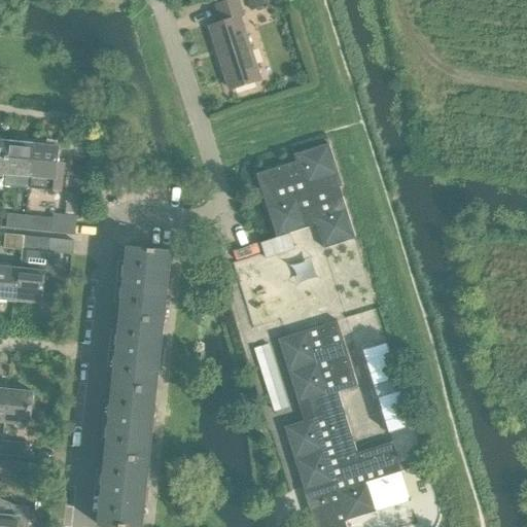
[(210,28),(225,77),(231,91),(260,81),(256,67),(241,19),(243,18),(237,0),(232,0),(216,5),(222,25),(210,28)]
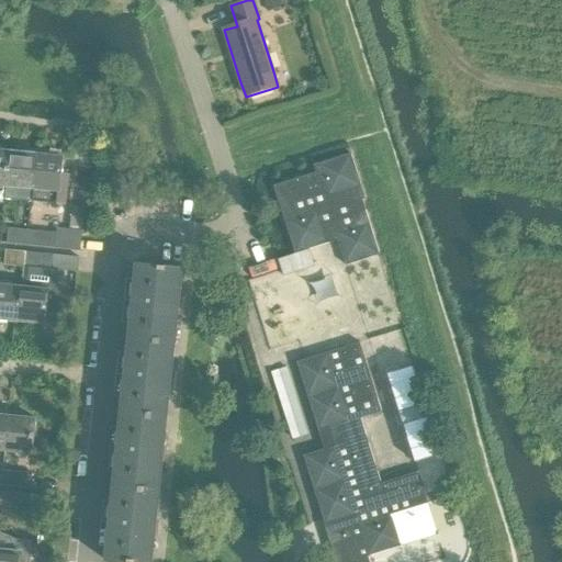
[(263,0),(268,11),(280,7),(278,0),(263,0)]
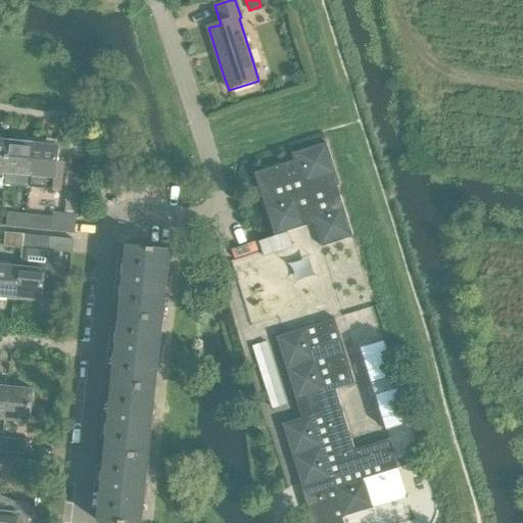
[(8,141),(4,174),(5,174),(4,185),(28,187),(33,139),(24,138),(22,143),(8,141)]
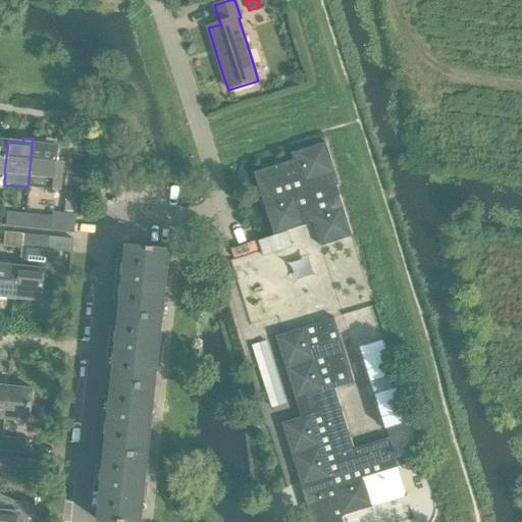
[(33,139),(28,187),(60,191),(63,162),(56,162),(57,147),(41,145),(42,140),(33,139)]
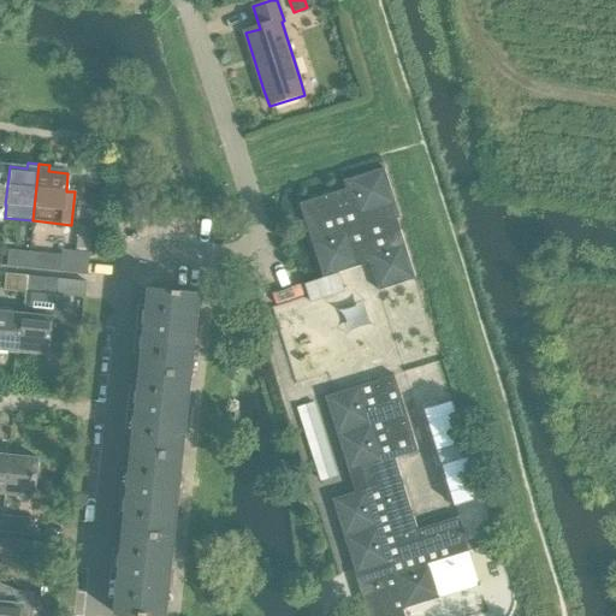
[(347,189),(301,205),(324,278),(361,266),(360,262),(369,259),(371,264),(379,291),(416,279),(397,220),(402,219),(385,169),(344,182),(347,189)]
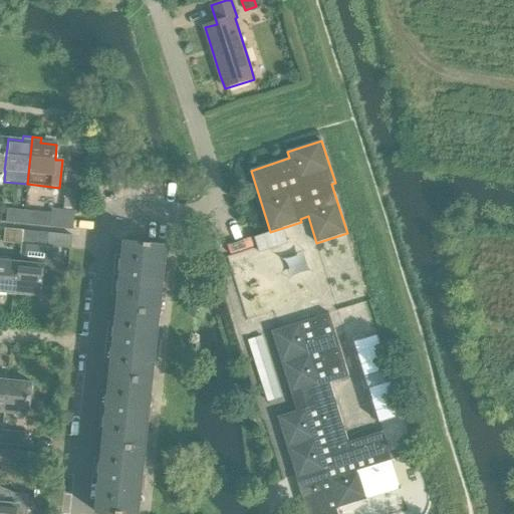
[(24,210),(8,209),(6,223),(23,224),(24,210)]
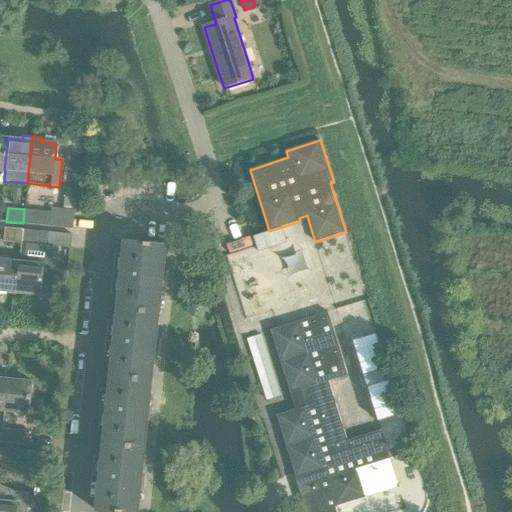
[(24,209),(23,223),(50,226),(71,229),(73,215),(73,211),(52,209),(51,212),(24,209)]
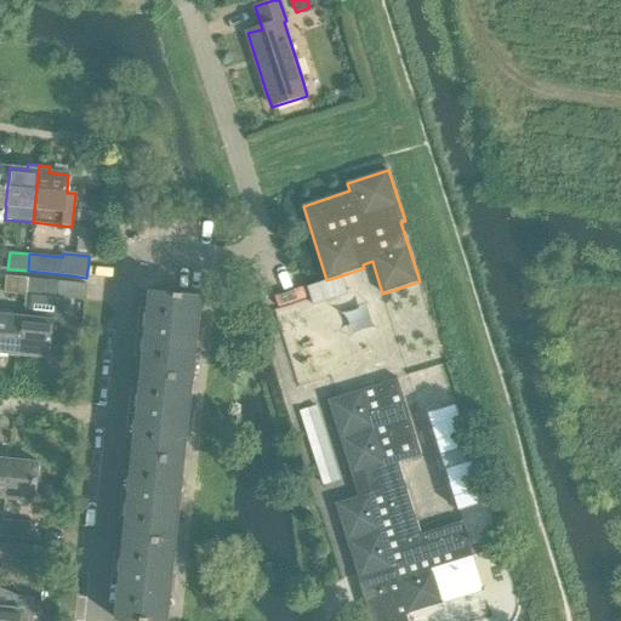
[(27,278),(7,277),(5,294),(26,295),(27,278)]
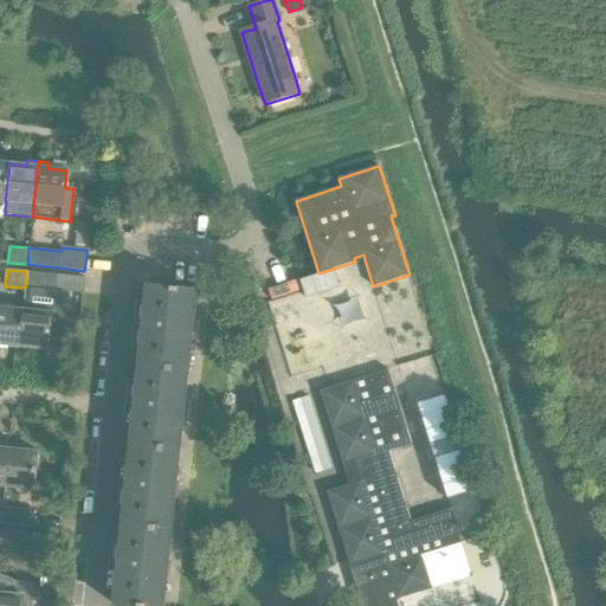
[(334,270),(300,281),(304,292),(305,298),(340,288),(334,270)]
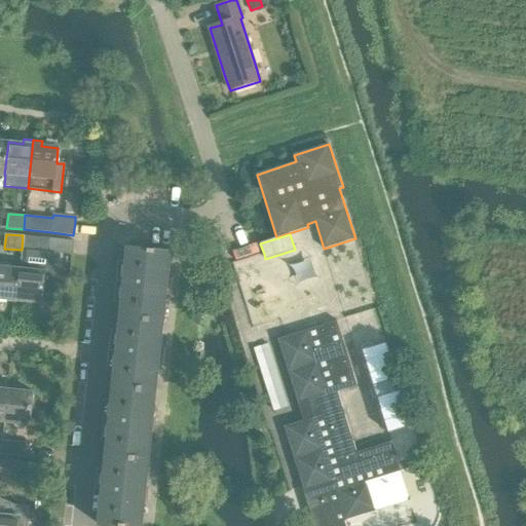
[(50,238),(23,235),(22,250),(49,253),(50,238)]
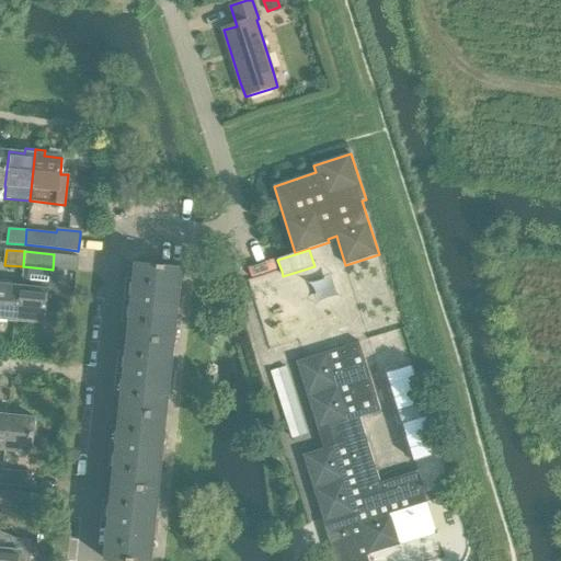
[(137,265),(129,339),(173,343),(181,270),(137,265)]
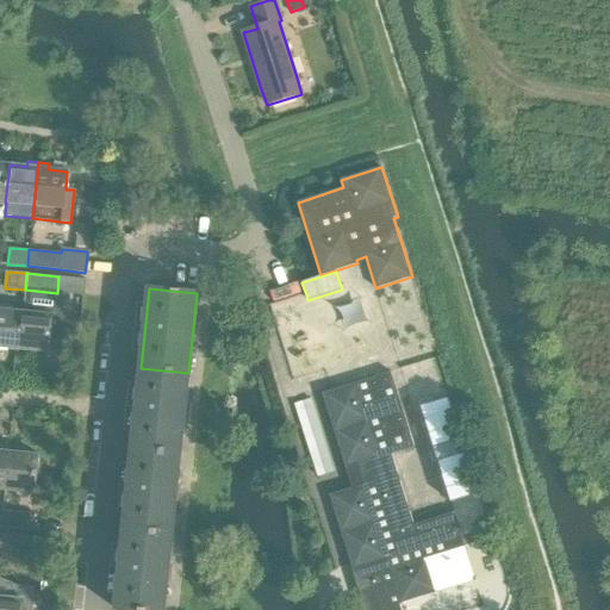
[(19,349),(48,352),(51,317),(62,318),(64,293),(26,290),(24,312),(23,312),(19,349)]
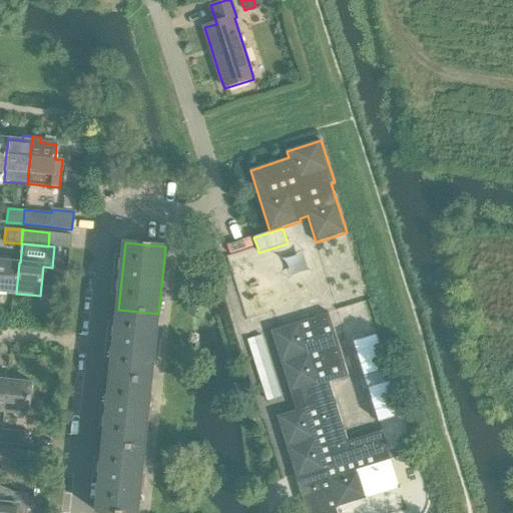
[(0,261),(0,292),(16,294),(19,263),(0,261)]
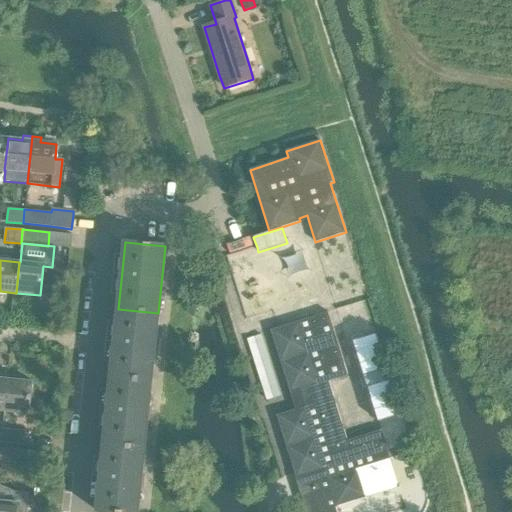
[(118,309),(111,376),(111,377),(151,381),(158,313),(118,309)]
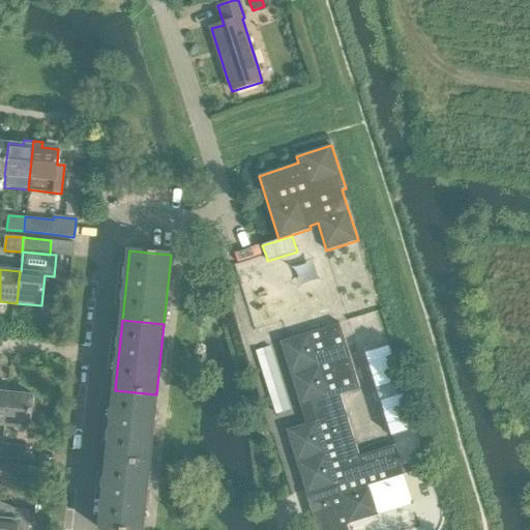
[(286,429),(306,495),(305,495),(317,529),(349,529),(348,525),(413,503),(394,444),(359,455),(341,394),(359,389),(339,323),(280,342),(300,407),(301,407),(306,422),(286,429)]
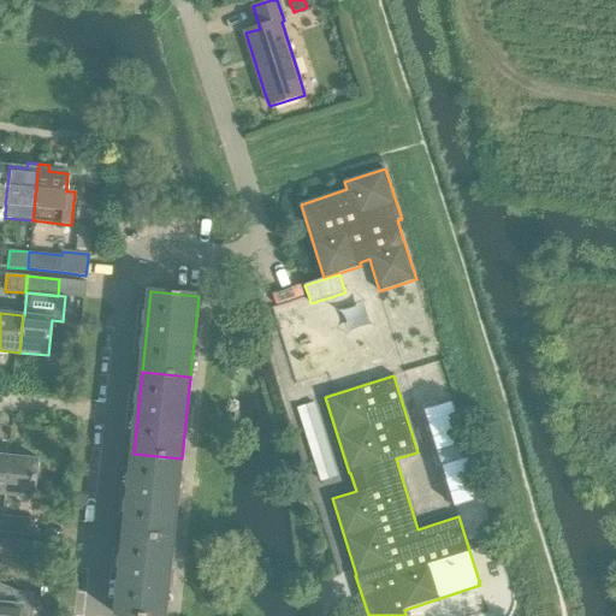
[(455,416),(428,424),(455,507),(480,499),(483,498),(456,415),(455,416)]
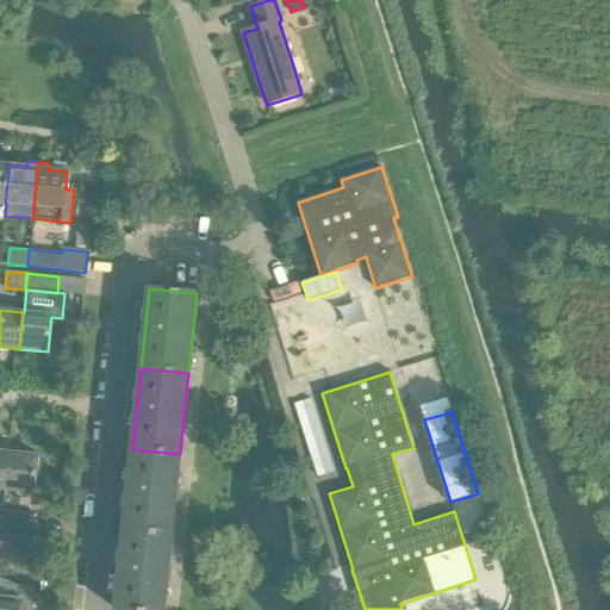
[(8,447),(5,489),(33,492),(37,455),(19,454),(19,448),(8,447)]
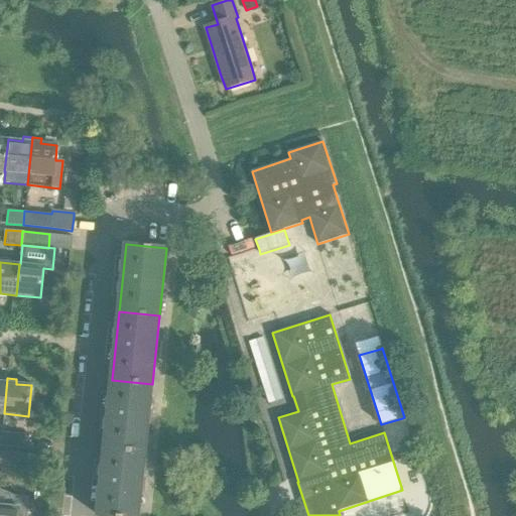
[(152,384),(112,380),(105,447),(145,452),(152,384)]
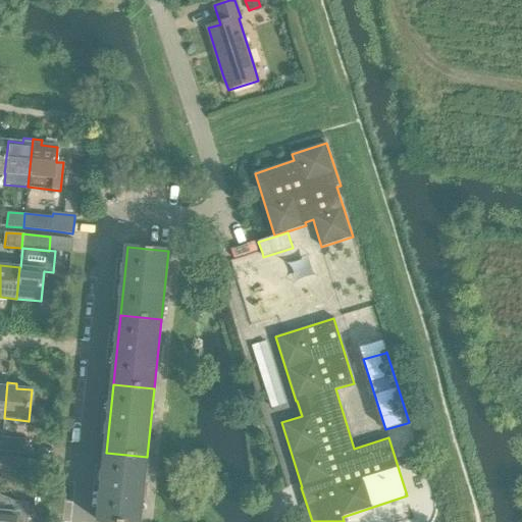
[(2,436),(0,451),(28,454),(29,439),(2,436)]
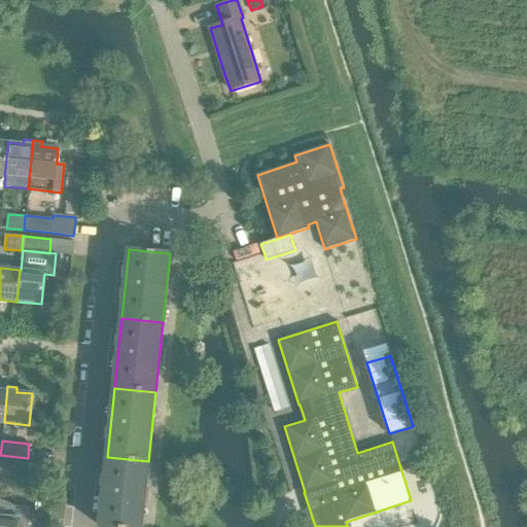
[(107,457),(100,526),(103,526),(141,526),(148,461),(107,457)]
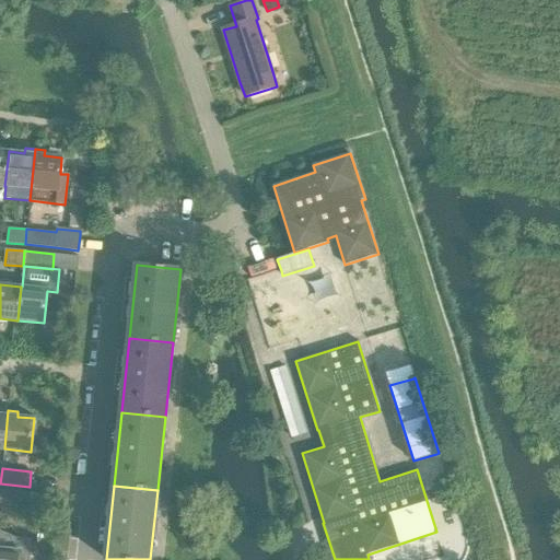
[(0,490),(0,505),(26,509),(28,494),(0,490)]
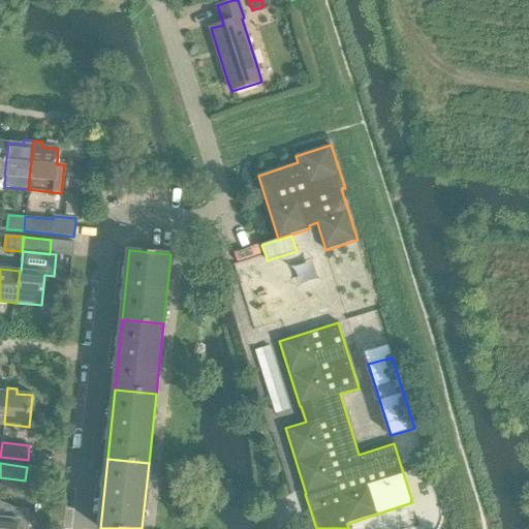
[(0,528),(26,528),(29,509),(11,507),(9,507),(0,506),(0,528)]
